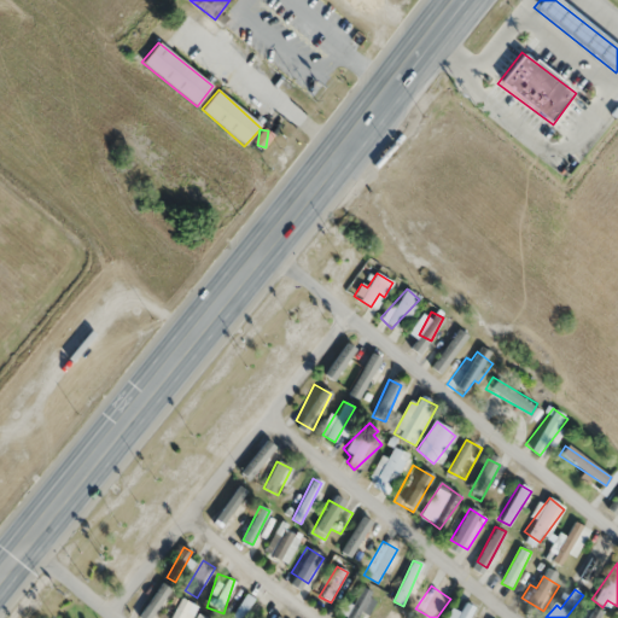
[(242,617),(254,600),(245,594),(229,617),(242,617)]
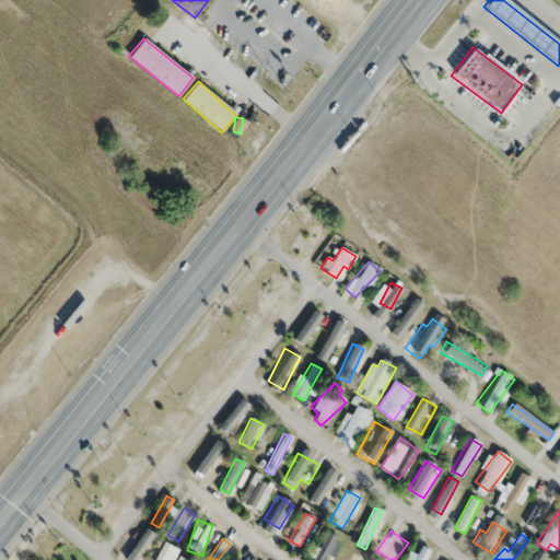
[(171,559),(177,550),(164,543),(154,559),(171,559)]
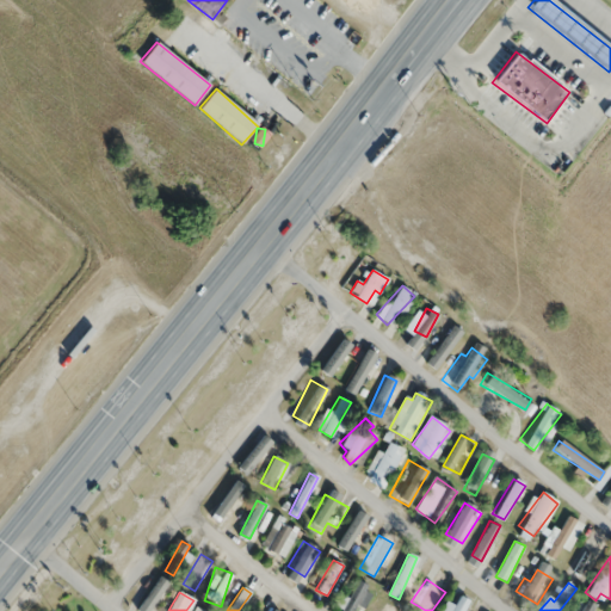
[(454,605),(448,602),(440,610),(464,610),(470,603),(460,596),(454,605)]
